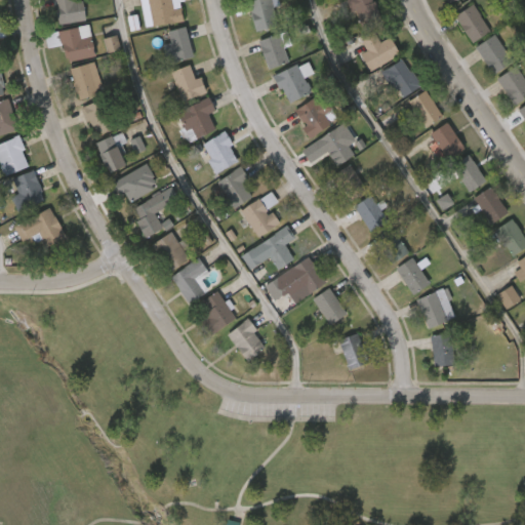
[(83,0),(85,21),(57,25),(54,0),(72,0),(73,2),(83,0)]
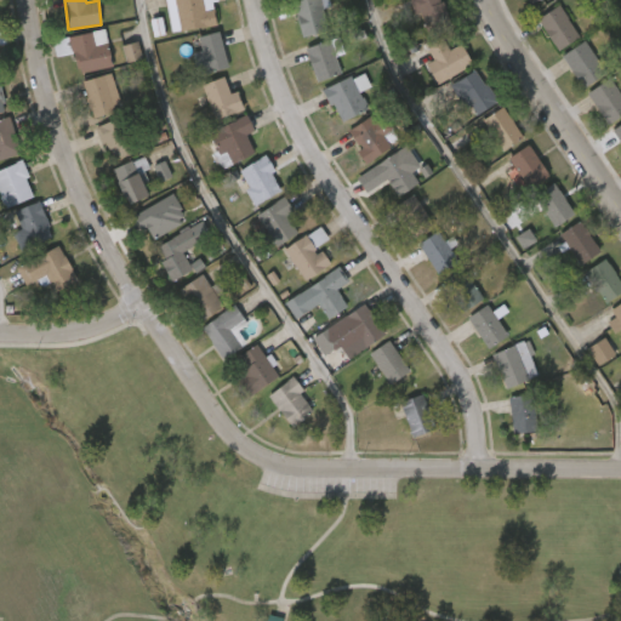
[(178,32),(172,0),(215,0),(220,24),(178,32)]
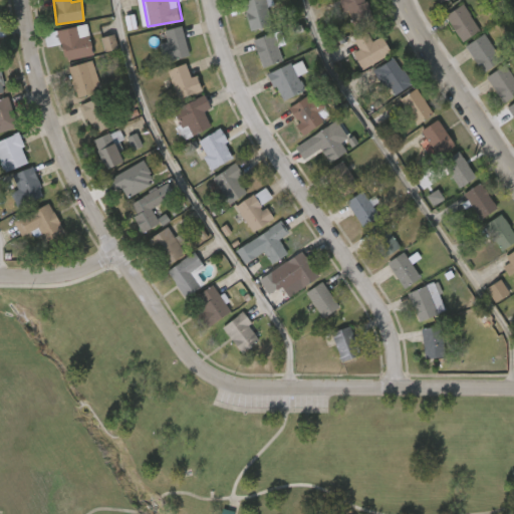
[(250,31),(242,1),(245,0),(265,0),(272,25),(250,31)]
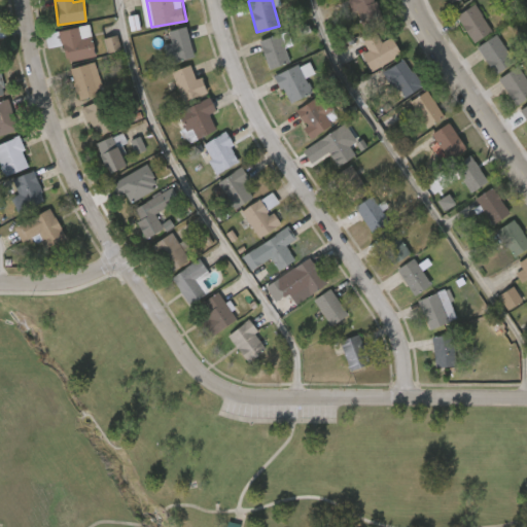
[(374,0),(381,21),(358,29),(349,0),(374,0)]
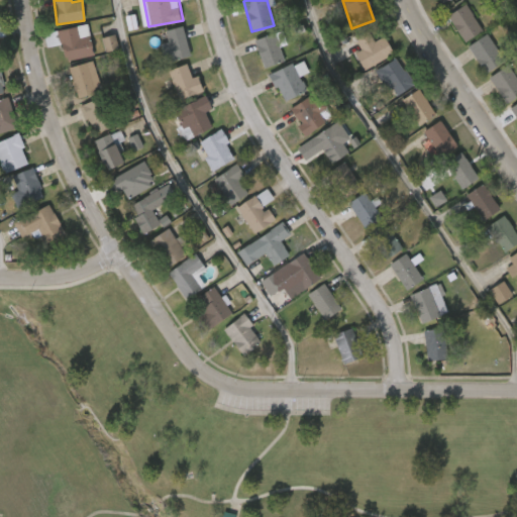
[(448,15),(467,5),(482,31),(463,42),(448,15)]
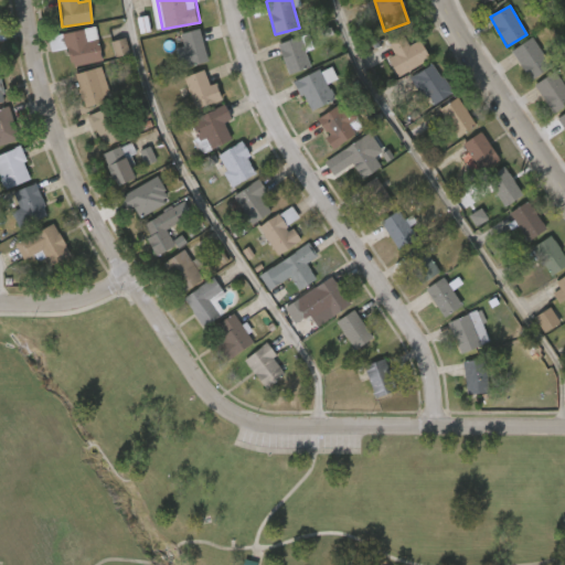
[(102,61),(70,67),(63,33),(95,27),(102,61)]
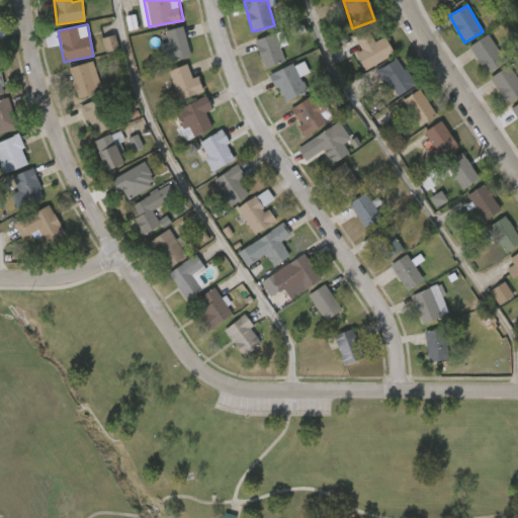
[(355,38),(376,25),(394,54),(372,67),(355,38)]
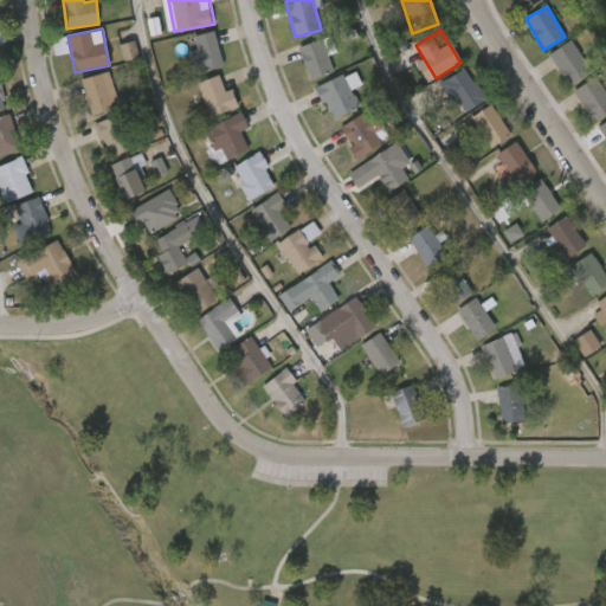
[(187,53),(197,50),(193,38),(213,31),(224,65),(194,75),(187,53)]
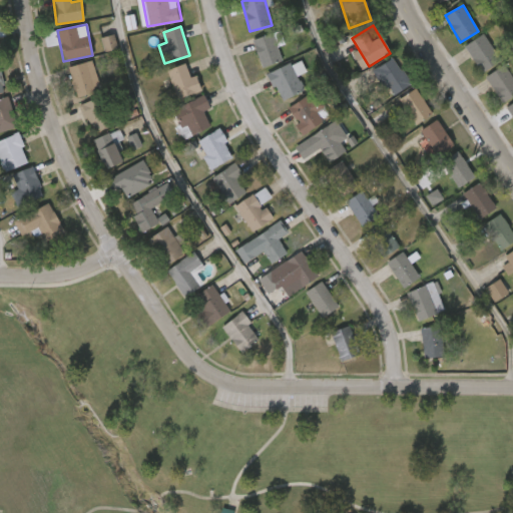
[(281,62),(262,67),(253,39),(274,34),(281,62)]
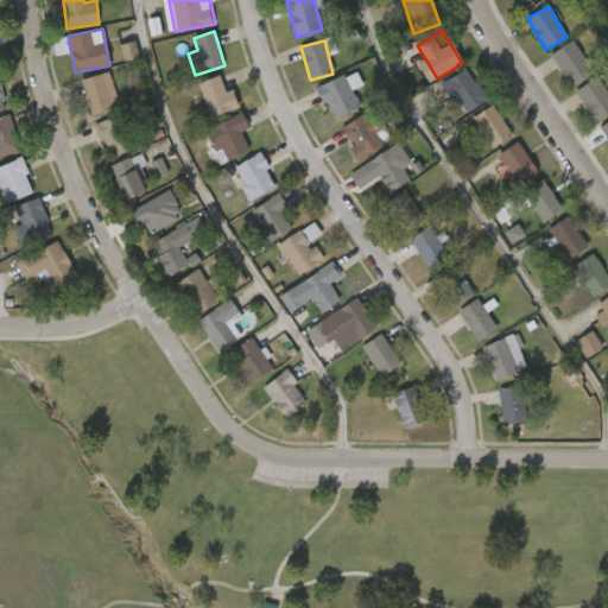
[(551,54),(574,40),(593,73),(571,87),(551,54)]
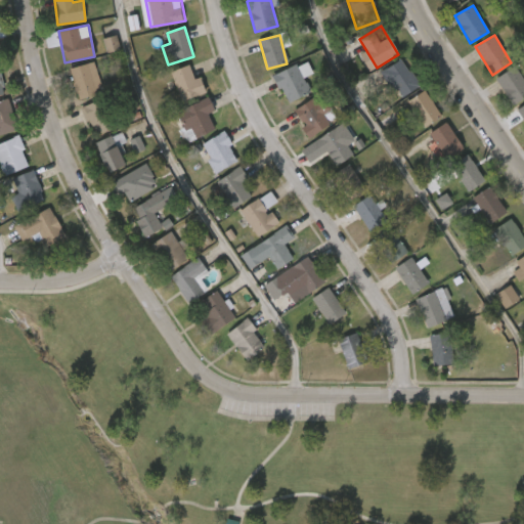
[(106,53),(120,51),(118,36),(103,38),(106,53)]
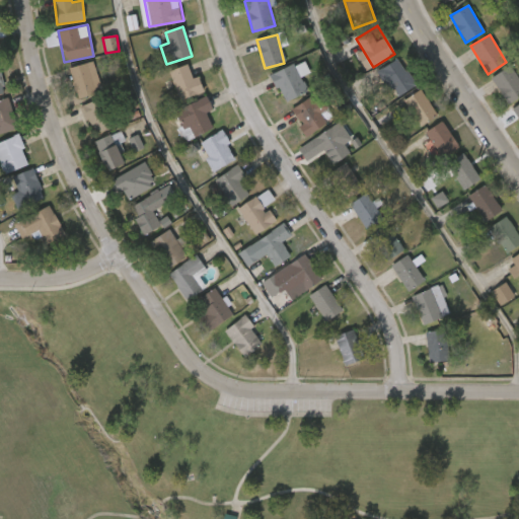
[(398,97),(378,72),(396,59),(416,84),(398,97)]
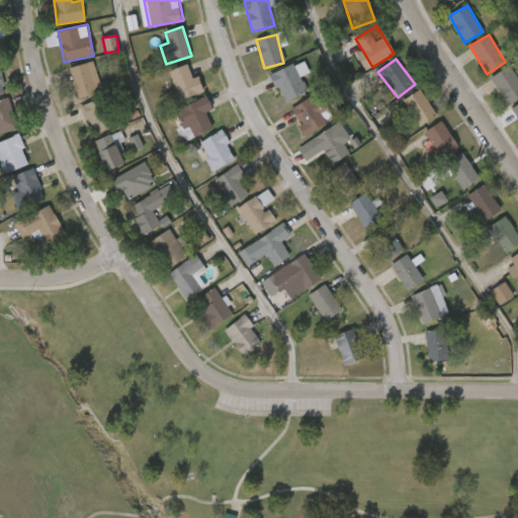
[(69,68),(92,62),(101,92),(78,99),(69,68)]
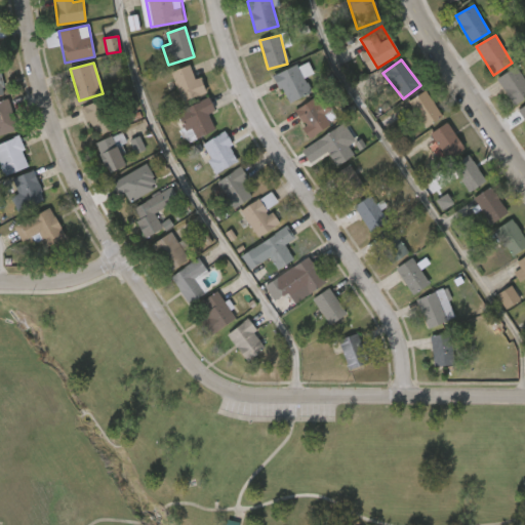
[(206,93),(183,102),(171,73),(190,65),(196,79),(200,77),(206,93)]
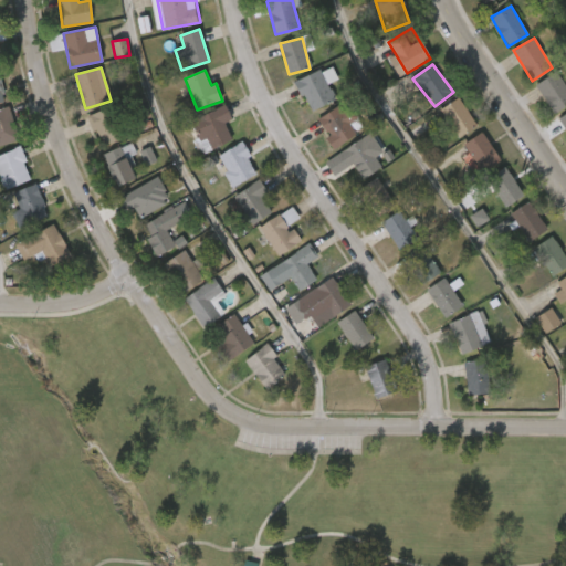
[(336,100),(311,113),(295,82),(321,70),(336,100)]
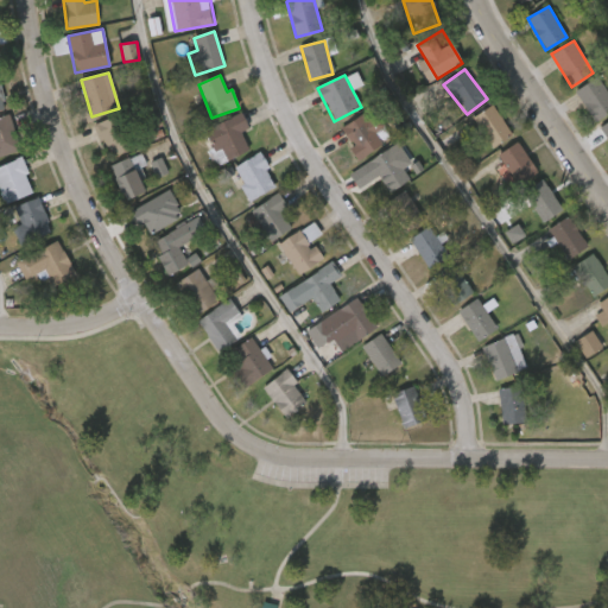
[(607,113),(595,121),(576,92),(597,77),(607,93),(607,113)]
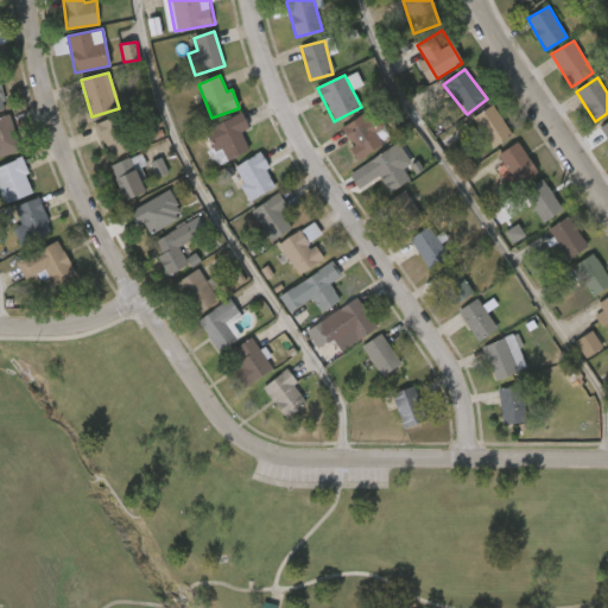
[(494,153),(474,118),(495,105),(534,175),(517,184),(498,152),(494,153)]
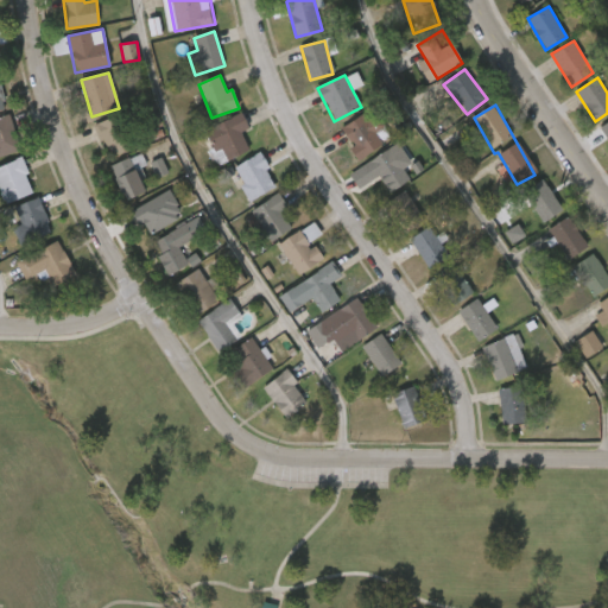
[(248,128),(241,132),(249,152),(221,164),(206,130),(241,114),(248,128)]
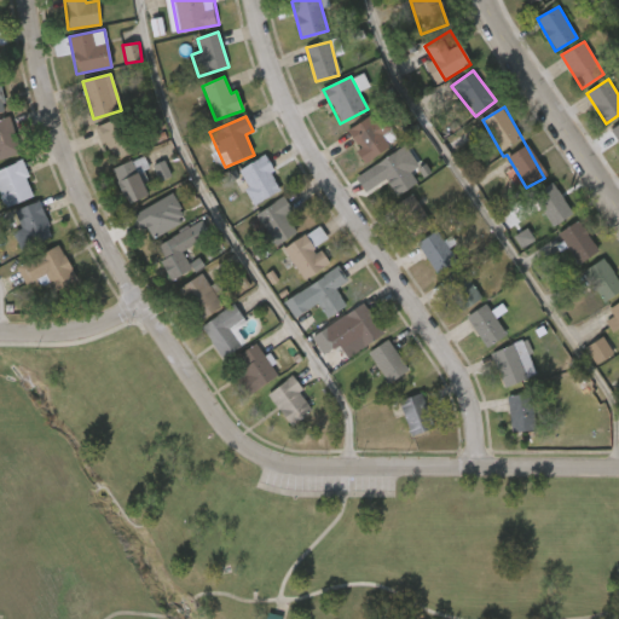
[(0,120),(9,117),(21,154),(0,160),(0,120)]
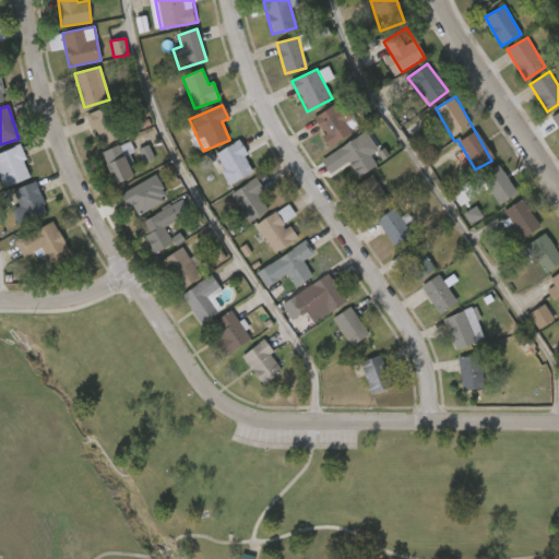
[(323,142),(317,113),(347,106),(353,135),(323,142)]
